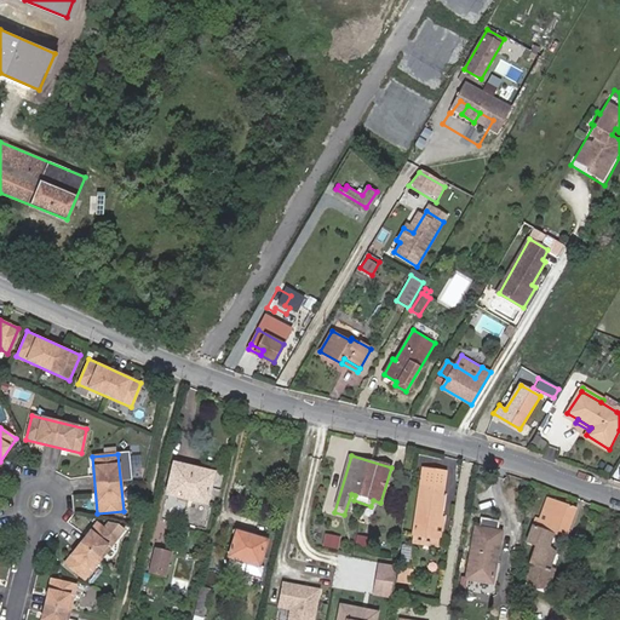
[(205,503),(212,472),(174,464),(167,493),(205,503)]
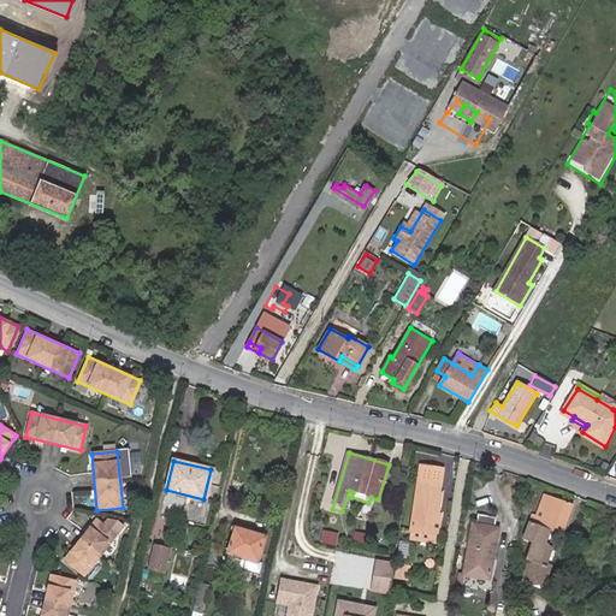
[(408,539),(432,543),(433,537),(439,538),(443,514),(437,513),(444,468),(420,465),(408,539)]
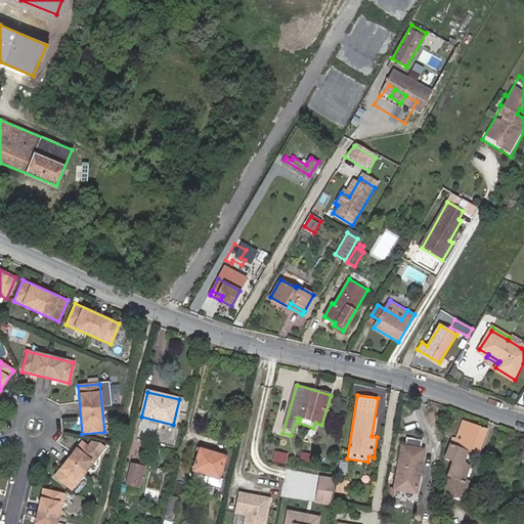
[(449,476),(467,480),(471,469),(459,465),(465,449),(477,453),(485,430),(462,421),(456,433),(451,431),(447,442),(449,443),(445,459),(452,462),(448,474),(449,475),(449,476)]
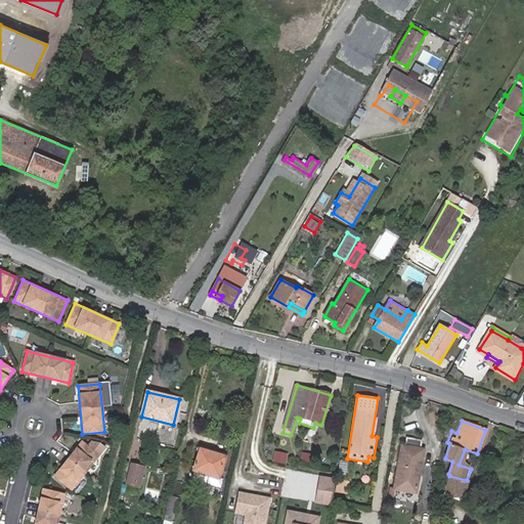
[(98,455),(82,442),(54,476),(72,490),(98,455)]
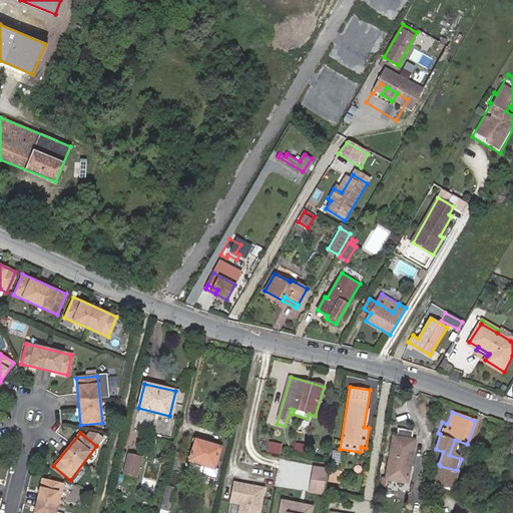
[(406,483),(413,441),(394,437),(387,479),(406,483)]
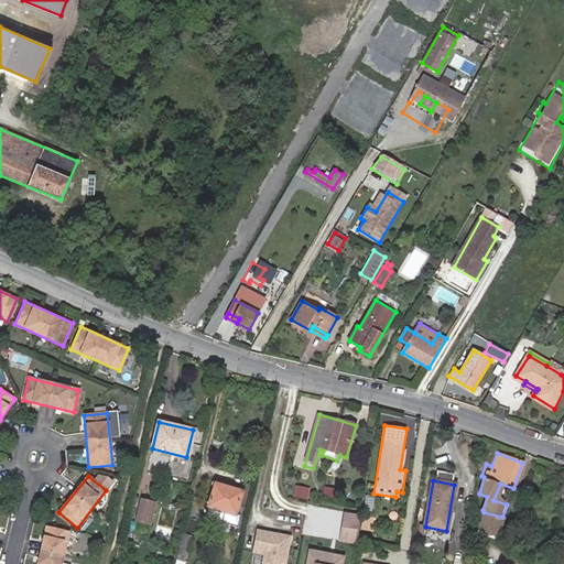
[(236,514),(241,492),(216,484),(209,508),(208,513),(210,517),(214,519),(238,525),(241,516),(236,514)]
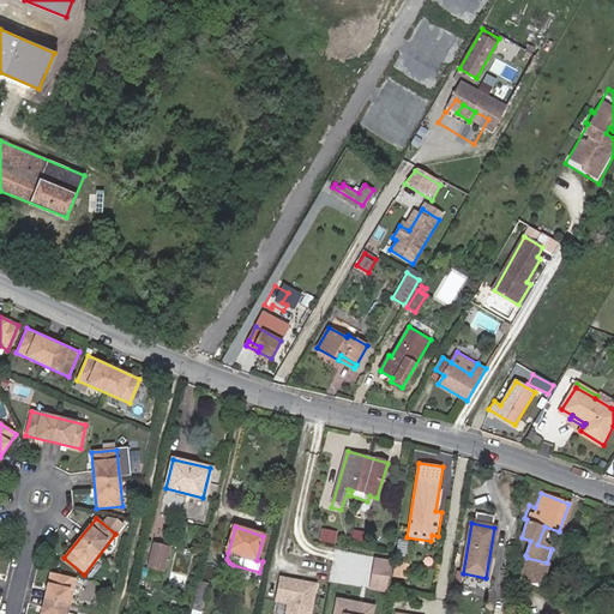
[(163,571),(169,547),(154,543),(149,566),(140,565),(138,575),(146,576),(149,567),(163,571)]
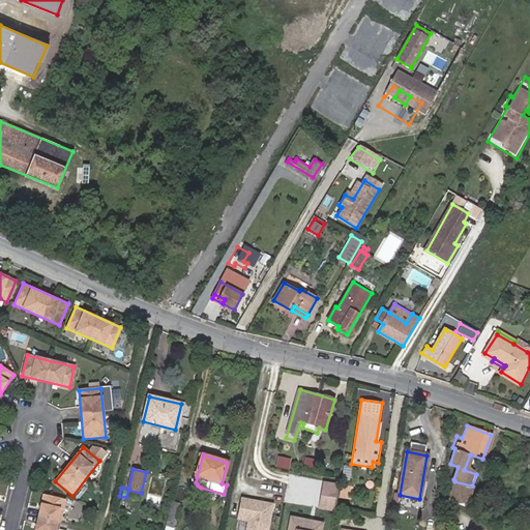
[(318,508),(333,509),(334,482),(320,481),(318,508)]
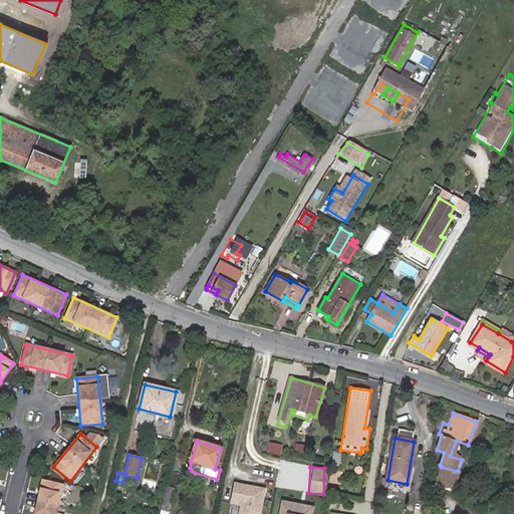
[(458,471),(441,467),(437,478),(455,485),(459,473),(457,473),(458,471)]
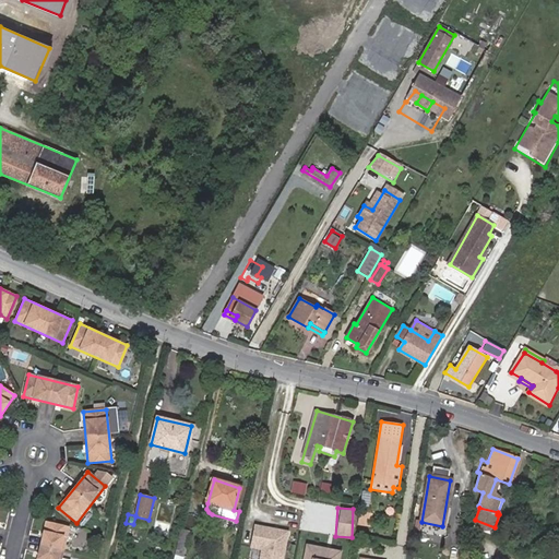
[(361,511),(359,525),(371,526),(375,513),(361,511)]
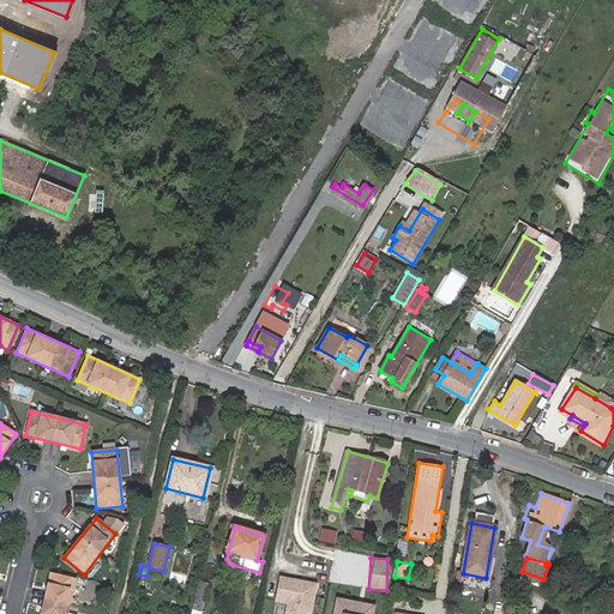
[(66,613),(76,581),(49,573),(40,613),(66,613)]
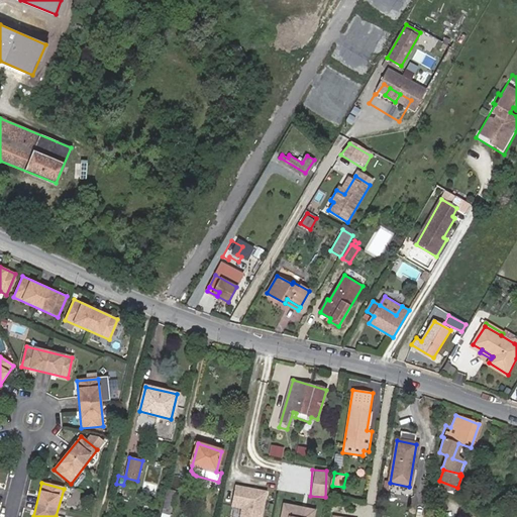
[(249,490),(236,487),(234,498),(244,500),(241,516),(261,516),(266,493),(257,491),(256,494),(251,493),(249,490)]
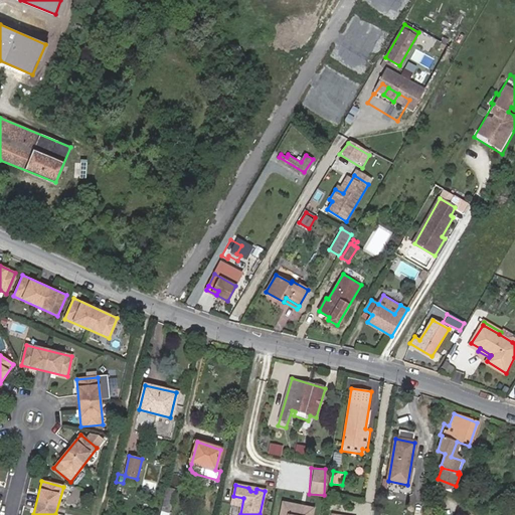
[(174,489),(167,488),(162,511),(169,512),(174,489)]
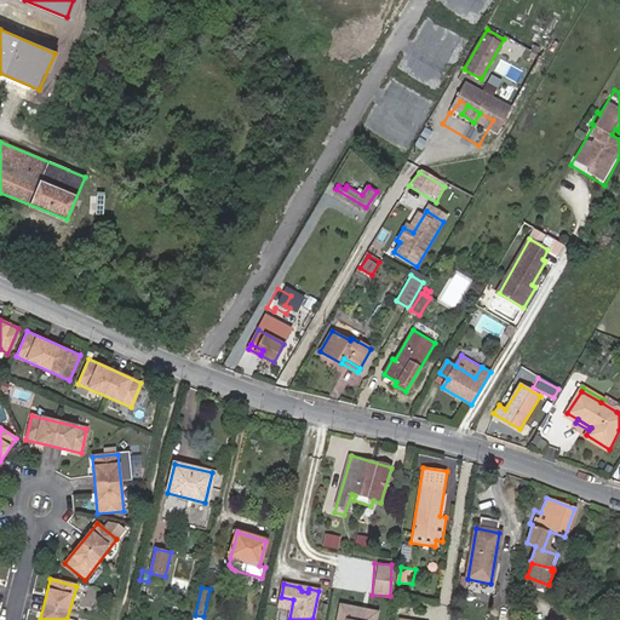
[(375,619),(378,614),(367,612),(366,615),(362,614),(362,610),(342,606),(338,619),(375,619)]
